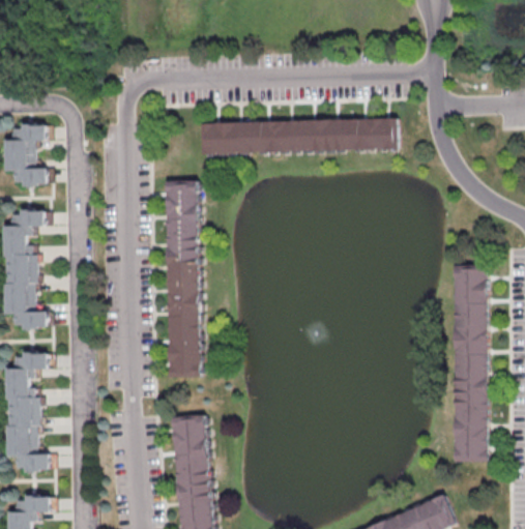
[(396,148),(395,118),(372,119),(373,149),(396,148)]
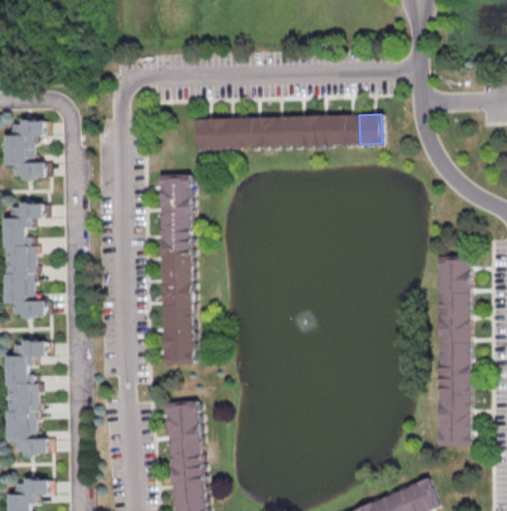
[(336,115),(310,116),(311,145),(337,144),(336,115)]
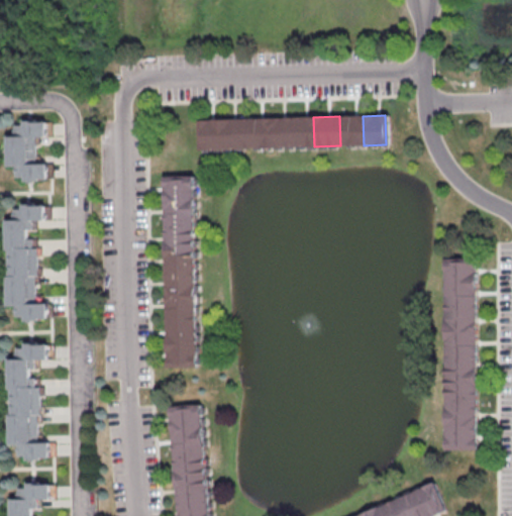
[(363,116),(339,116),(340,145),(364,145),(363,116)]
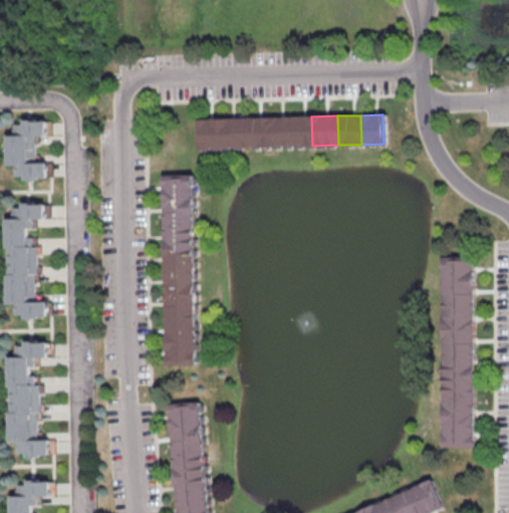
[(311,116),(289,117),(290,147),(312,146),(311,116)]
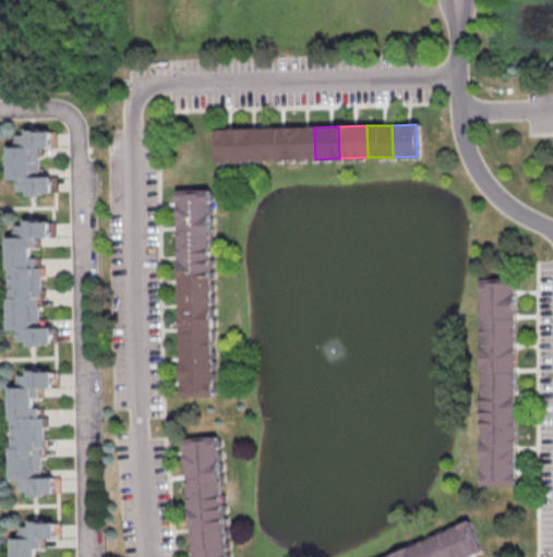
[(266,128),(238,129),(239,161),(267,160),(266,128)]
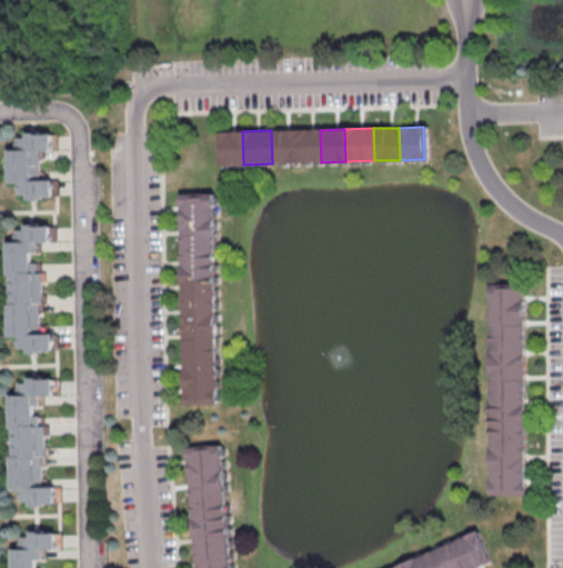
[(297,130),(271,130),(272,163),(298,162),(297,130)]
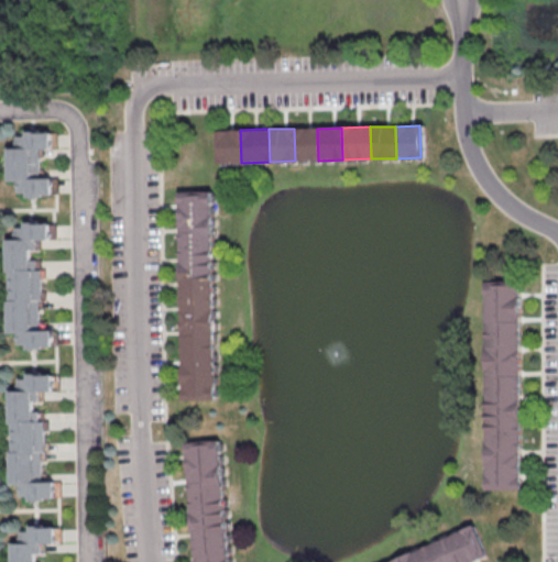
[(317,129),(294,129),(295,161),(318,161),(317,129)]
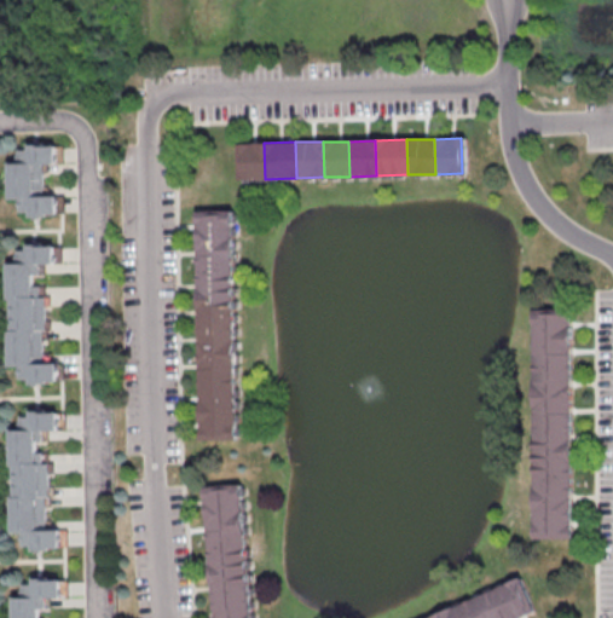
[(264,143),(233,144),(235,180),(265,179),(264,143)]
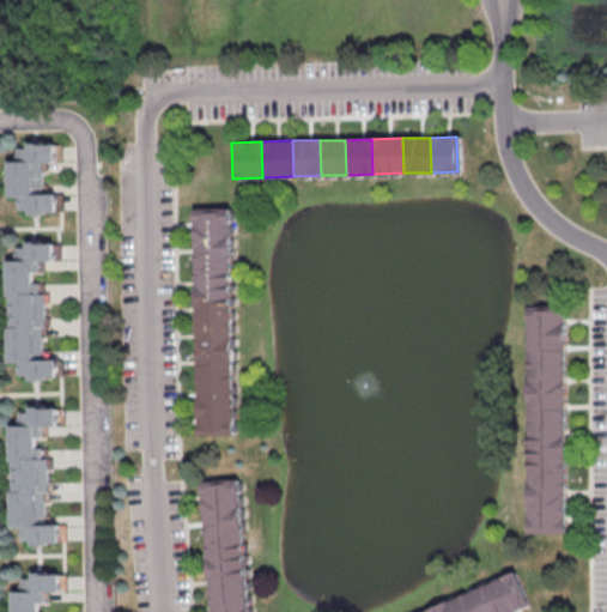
[(26,217),(26,214),(24,214),(24,210),(13,210),(13,207),(12,207),(12,197),(4,197),(4,162),(12,162),(12,149),(23,149),(23,143),(34,143),(34,145),(52,145),(52,163),(38,163),(38,195),(50,195),(52,212),(42,212),(42,214),(32,214),(32,217),(26,217)]
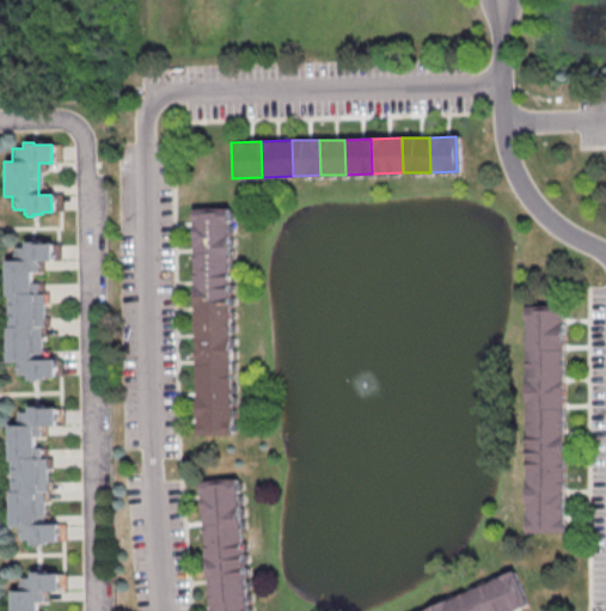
[(226,208),(190,209),(191,238),(226,238),(226,208)]
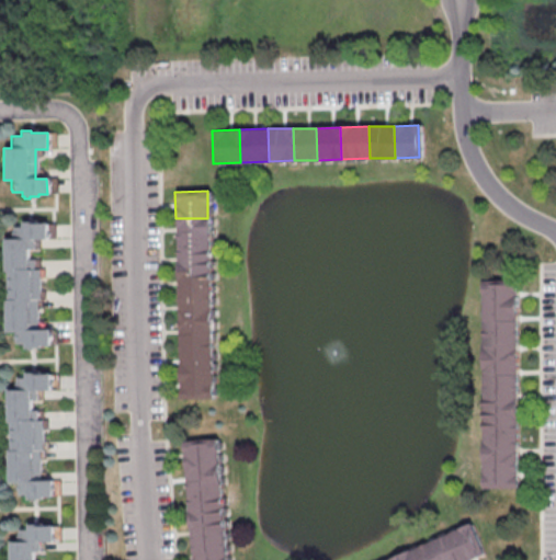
[(176,218),(176,244),(207,244),(207,218),(176,218)]
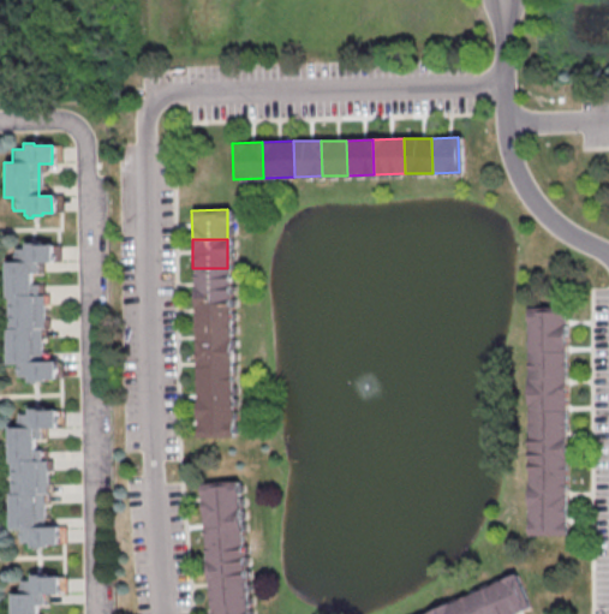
[(25,385),(33,385),(33,381),(42,381),(42,379),(52,379),(51,362),(39,362),(37,328),(41,328),(40,296),(34,296),(34,285),(29,285),(29,274),(34,274),(34,263),(49,263),(49,244),(33,245),(33,243),(22,243),(22,249),(11,249),(11,261),(1,262),(1,298),(5,298),(5,327),(3,327),(3,365),(12,365),(12,374),(13,375),(13,377),(22,377),(22,376),(24,376),(25,382),(25,385)]
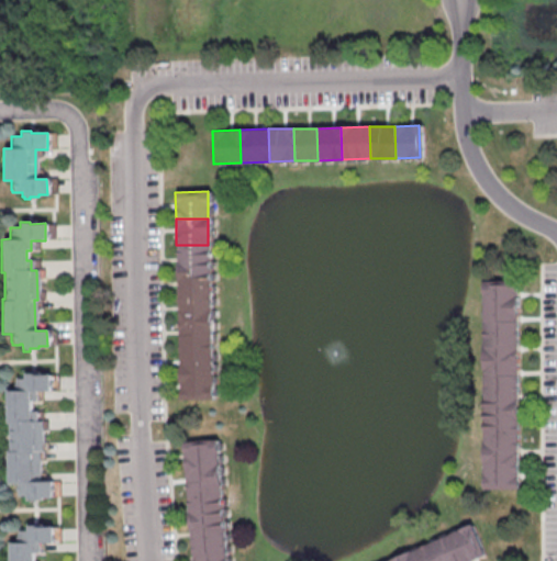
[(176,245),(177,271),(209,271),(208,245),(176,245)]
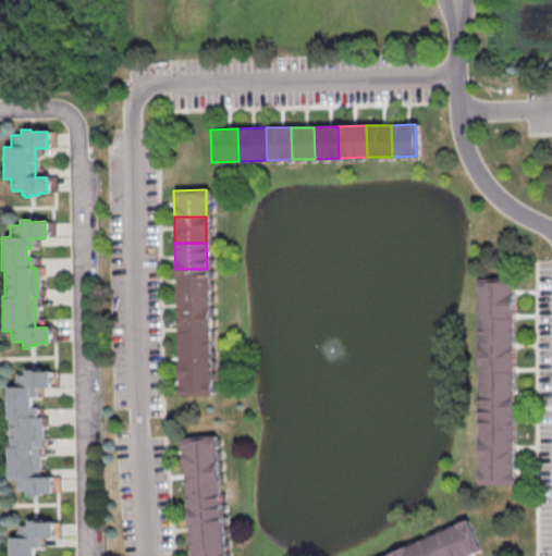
[(175,269),(175,293),(207,292),(207,269),(175,269)]
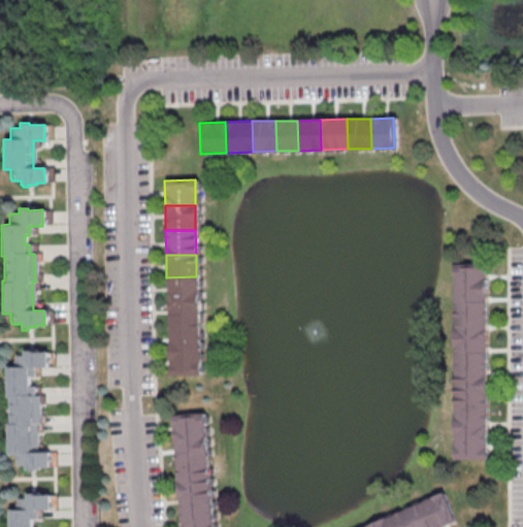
[(484,289),(484,264),(452,264),(452,289),(484,289)]
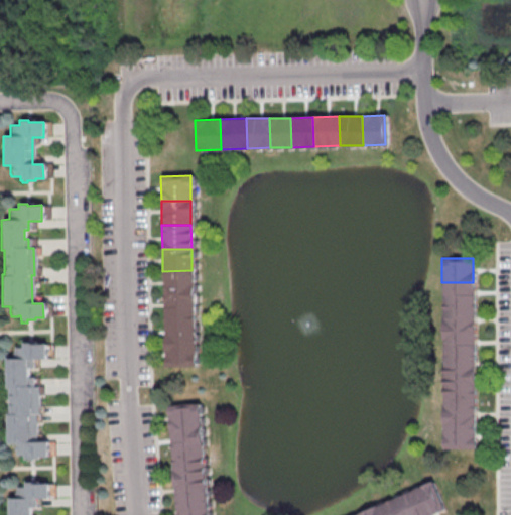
[(162,271),(162,292),(192,292),(192,270),(162,271)]
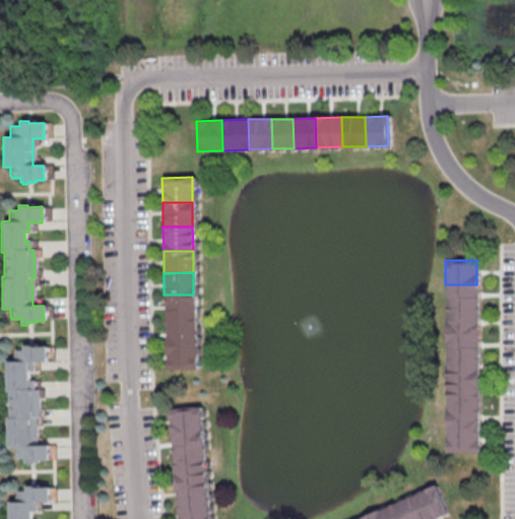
[(476,310),(476,284),(445,284),(446,310),(476,310)]
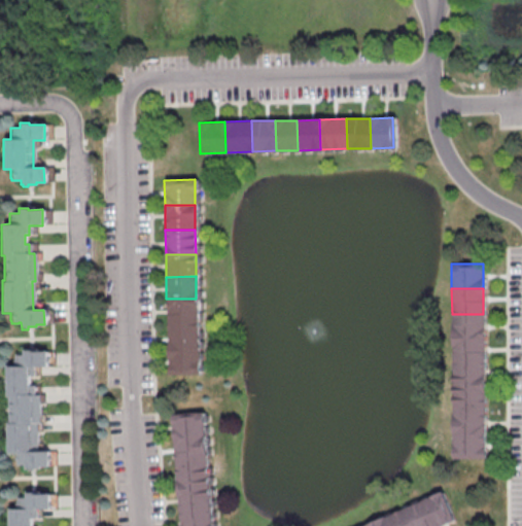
[(166,299),(167,324),(197,323),(196,299),(166,299)]
